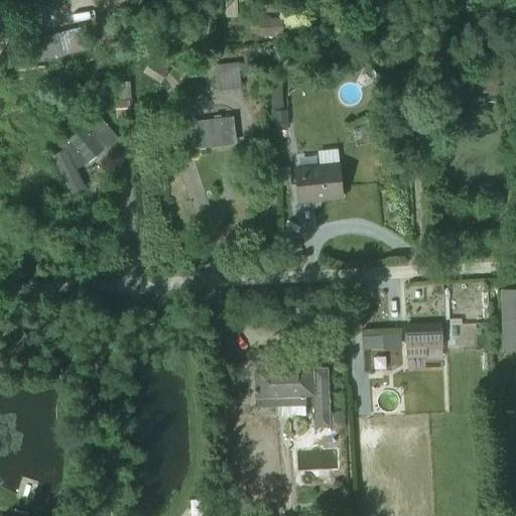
[(258,37),(283,35),(281,14),(256,16),(258,37)]
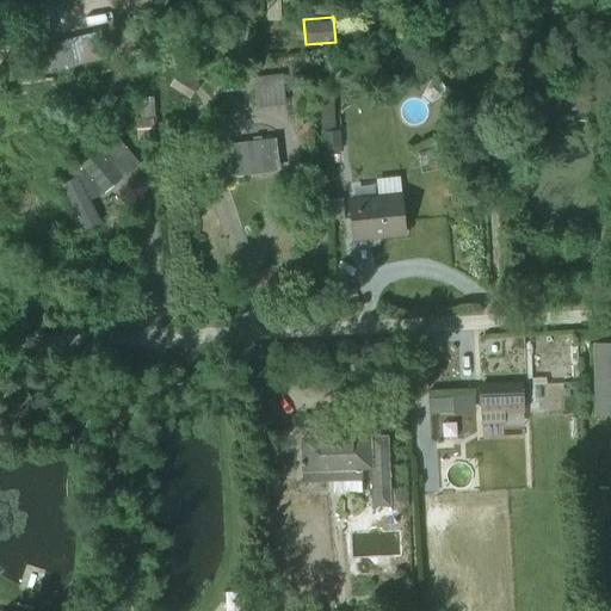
[(86,62),(79,35),(41,45),(45,62),(62,57),(65,68),(86,62)]
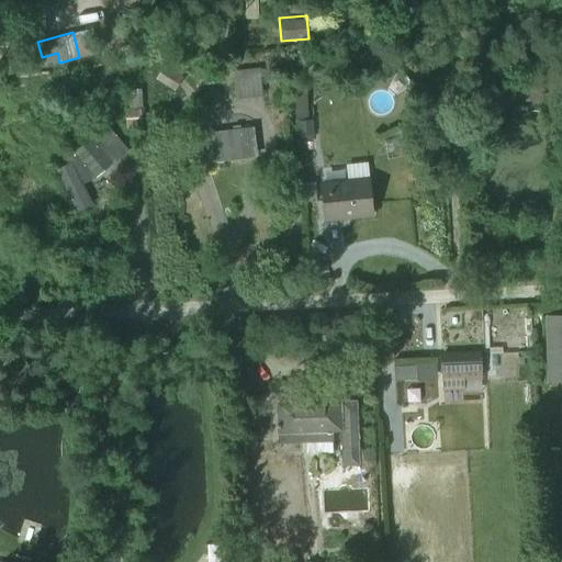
[(235,99),(261,96),(259,71),(233,74),(235,99)]
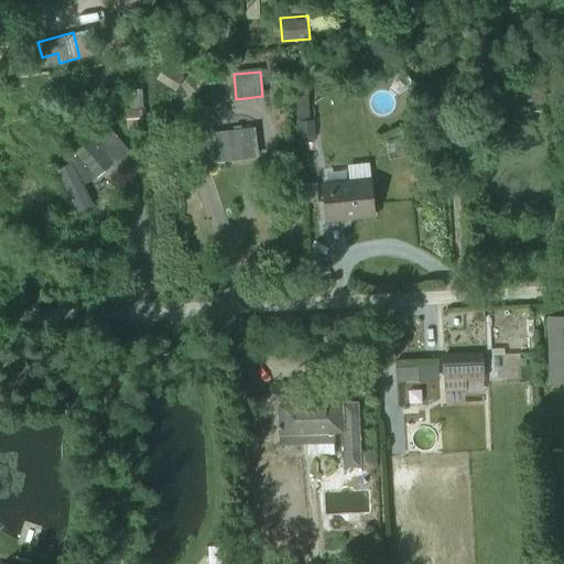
[(313,121),(308,121),(307,84),(295,85),(297,122),(295,122),(297,138),(304,137),(304,141),(313,140),(313,137),(314,137),(313,121)]
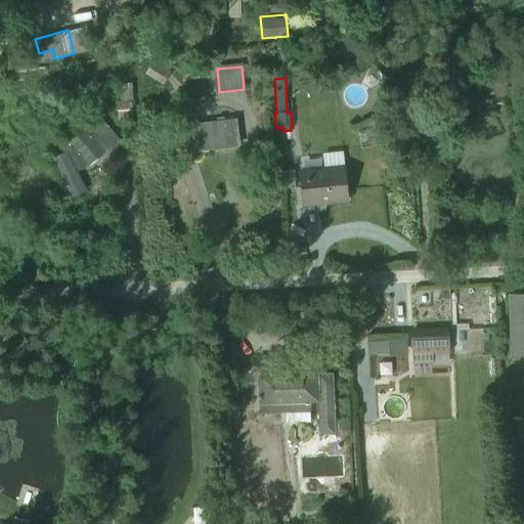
[(68,103),(82,96),(76,84),(61,90),(68,103)]
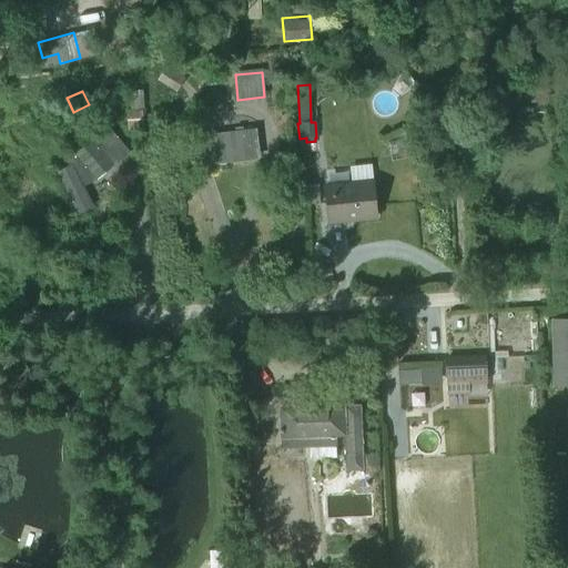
[(125,131),(143,131),(142,91),(128,91),(128,104),(130,104),(130,111),(127,111),(128,124),(125,125),(125,131)]
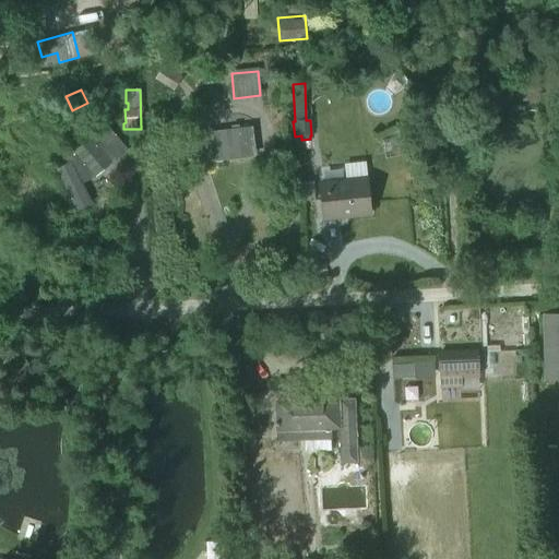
[(128,150),(106,125),(74,152),(66,158),(68,163),(55,169),(76,211),(80,209),(82,210),(86,207),(87,205),(91,203),(82,183),(96,178),(128,150)]
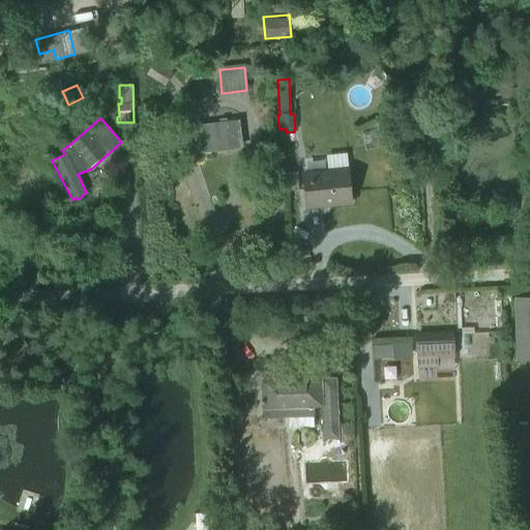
[(196,154),(242,148),(239,120),(193,126),(196,154)]
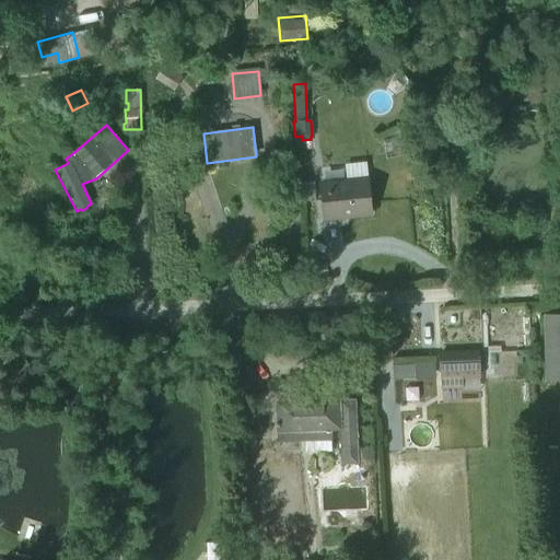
[(135,152),(143,149),(140,130),(128,132),(135,152)]
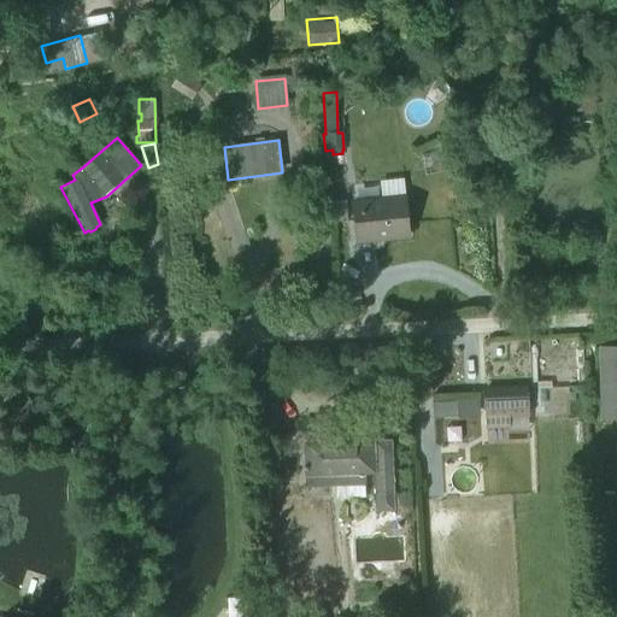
[(374,240),(409,238),(403,180),(380,182),(382,198),(352,200),(356,245),(374,244),(374,240)]
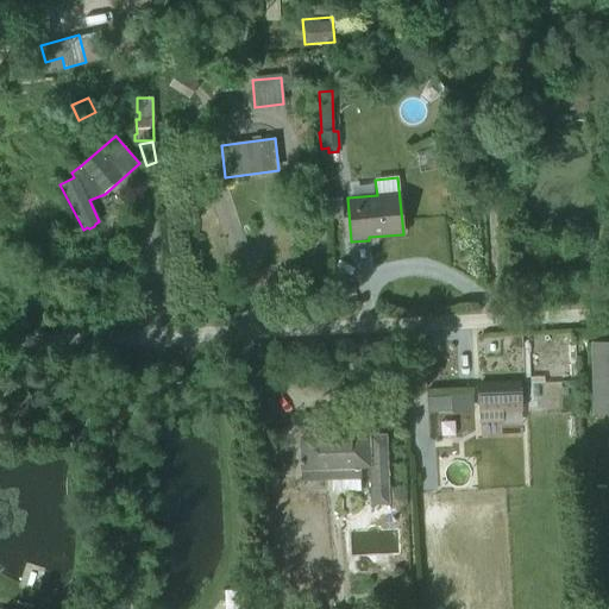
[(330,219),(343,219),(341,199),(327,199),(330,219)]
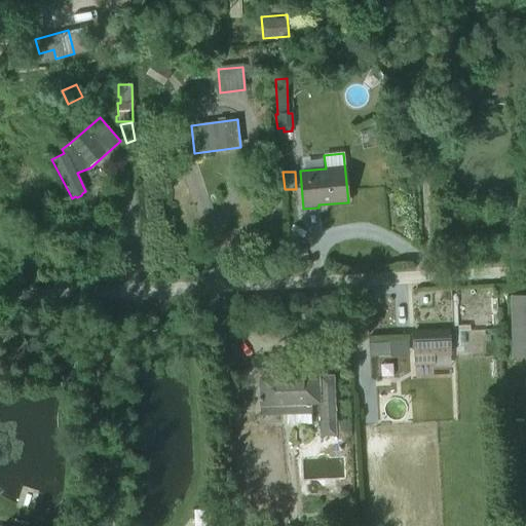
[(514,357),(525,357),(525,297),(512,298),(514,357)]
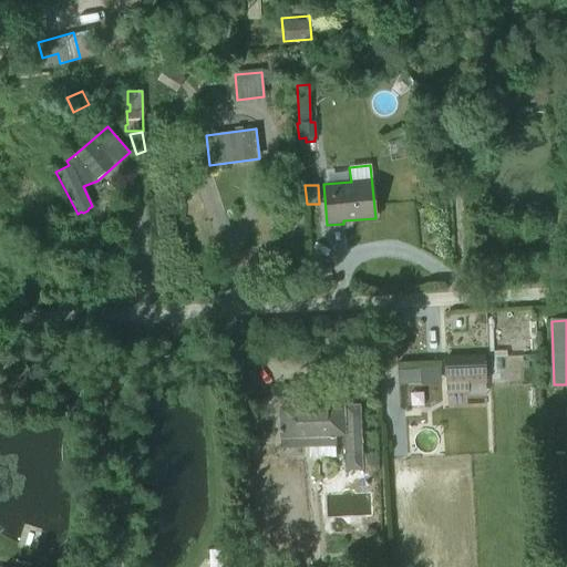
[(529,434),(527,353),(446,354),(447,404),(466,404),(466,389),(487,389),(488,435),(529,434)]
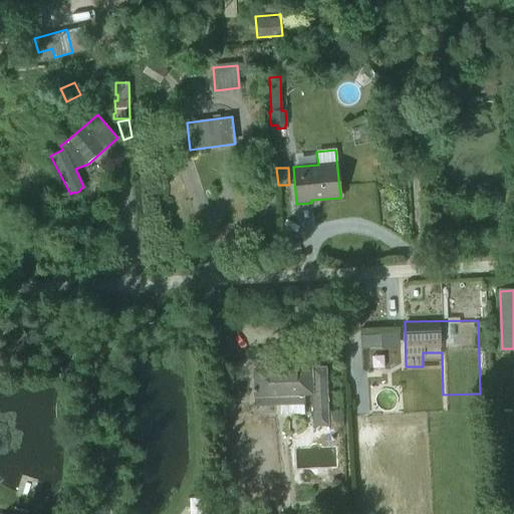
[(372,370),(390,369),(389,348),(371,349),(372,370)]
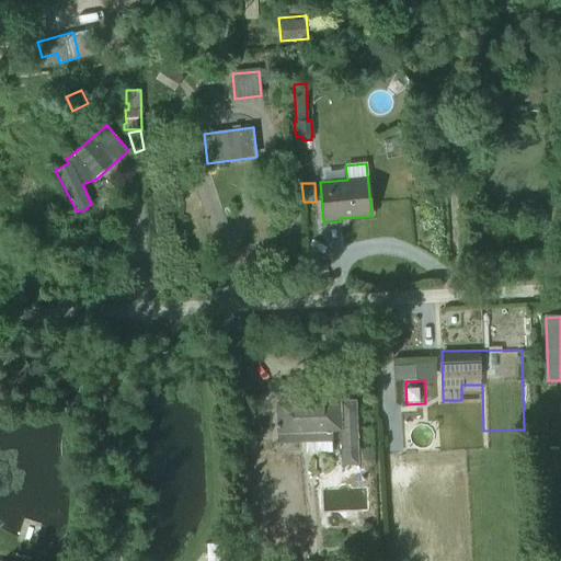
[(340,399),(275,401),(277,443),(333,441),(332,431),(340,432),(341,466),(357,466),(356,400),(340,401),(340,399)]
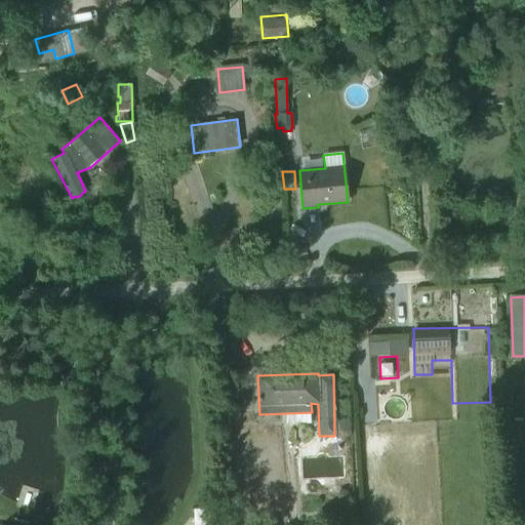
[(513,409),(524,408),(524,393),(513,394),(513,409)]
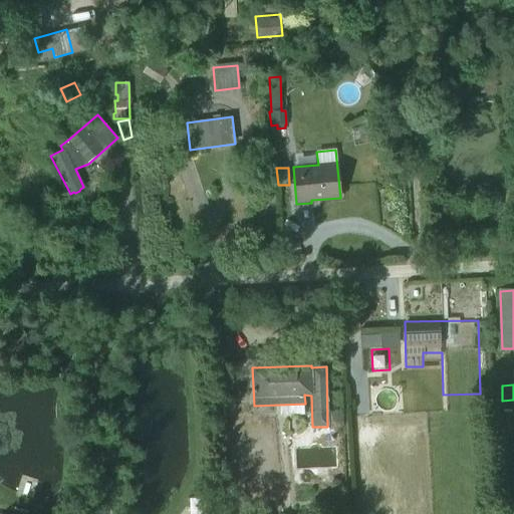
[(461,417),(475,416),(475,404),(461,405),(461,417)]
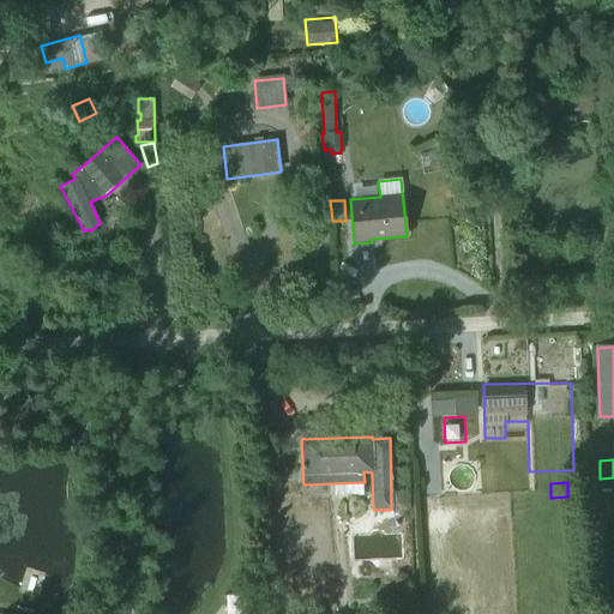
[(335,495),(363,494),(363,483),(333,485),(335,495)]
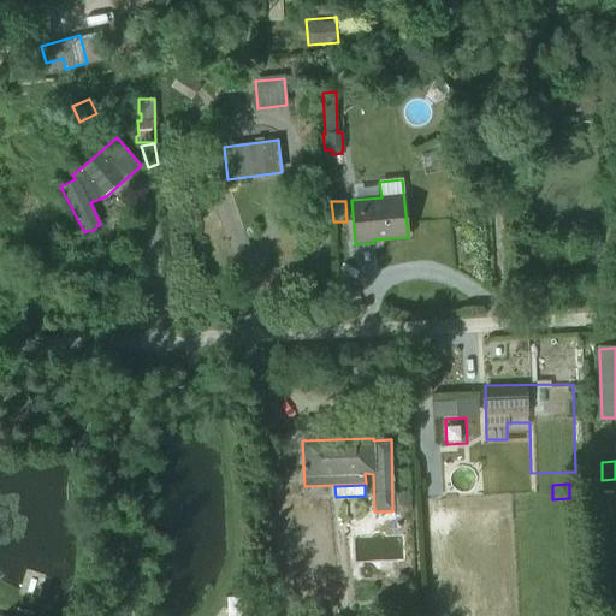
[(555,527),(567,527),(568,504),(555,504),(555,527)]
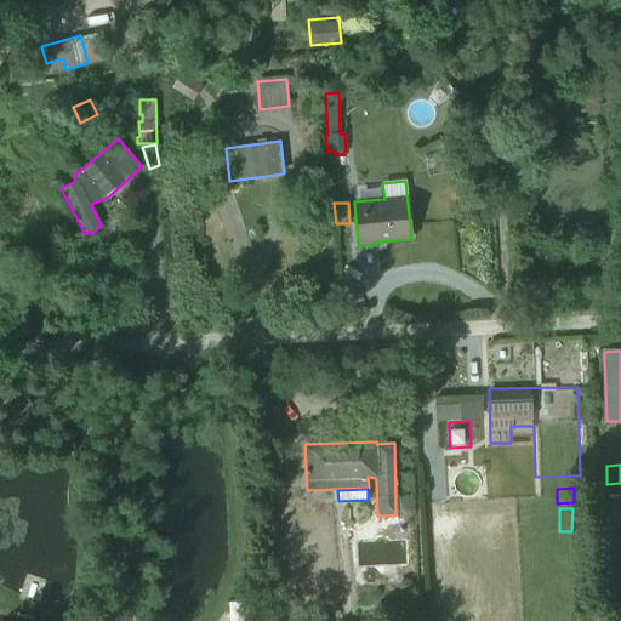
[(228,620),(245,620),(246,602),(228,603),(228,620)]
